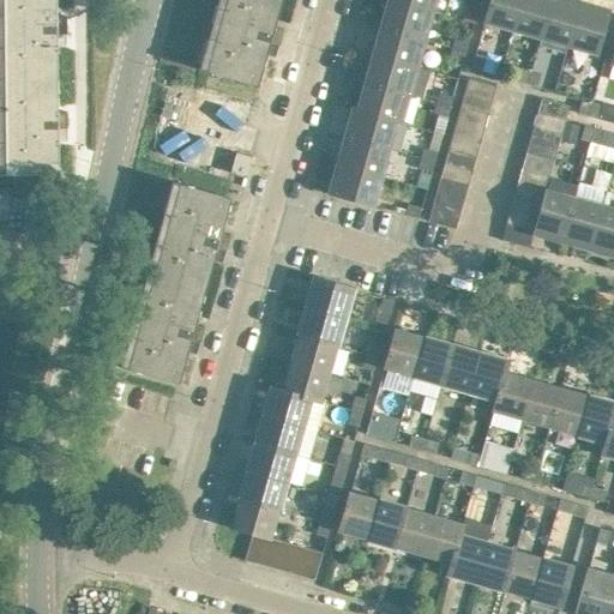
[(55,0),(1,0),(4,74),(0,73),(0,78),(58,78),(56,47),(56,34),(66,34),(66,17),(56,17),(56,7),(55,0)]
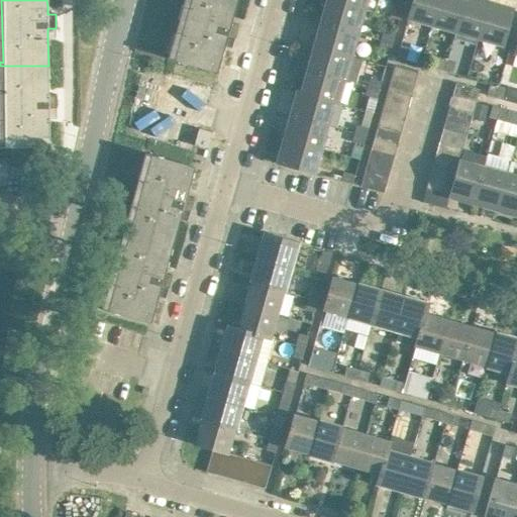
[(231,22),(233,14),(236,0),(190,0),(175,56),(169,54),(168,59),(217,73),(227,35),(235,37),(238,24),(231,22)]
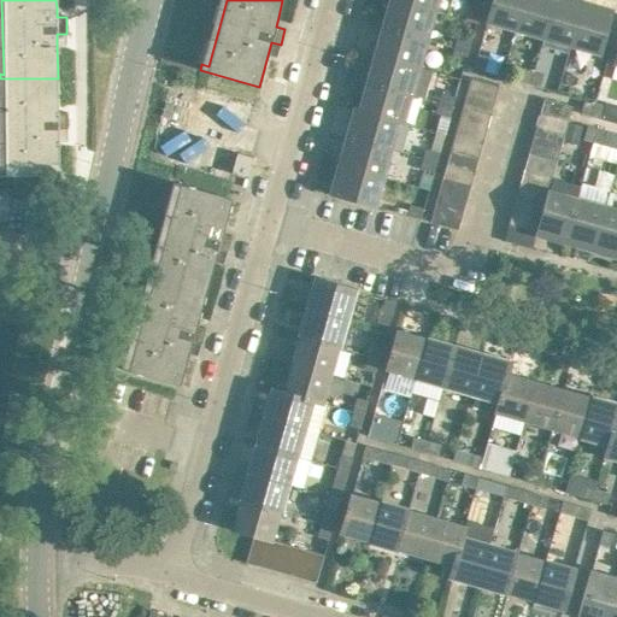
[(394,0),(392,0),(385,28),(425,39),(433,11),(394,0)]
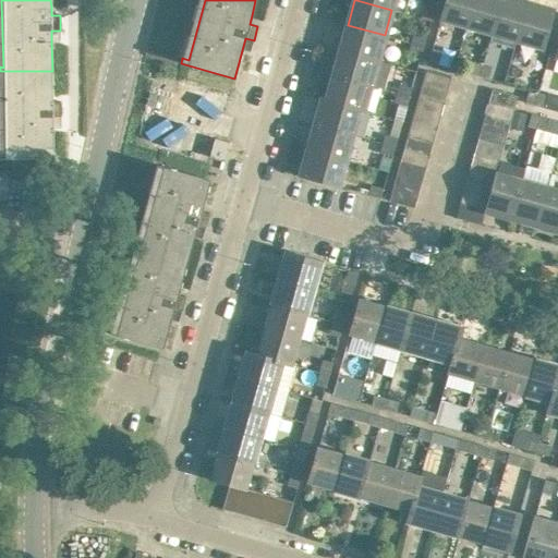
[(356,0),(391,10),(393,0),(356,0)]
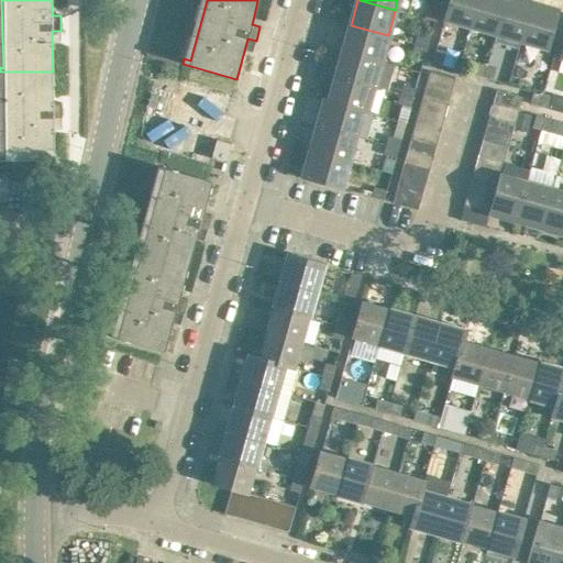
[(449,0),(444,18),(470,25),(476,0),(449,0)]
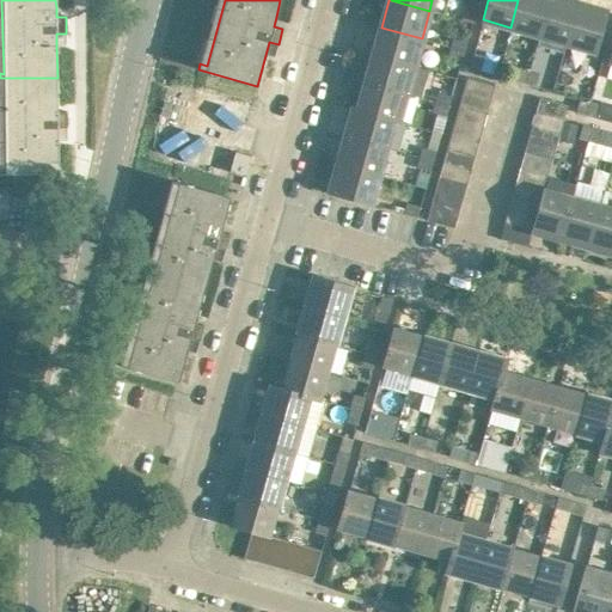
[(518,0),(510,28),(539,36),(549,0),(518,0)]
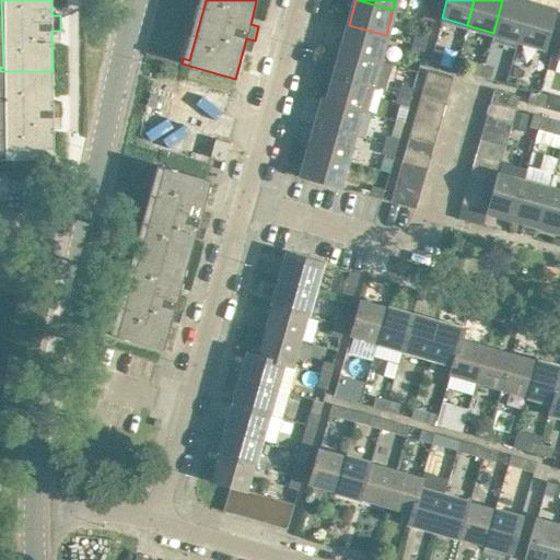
[(502,0),(493,33),(518,39),(529,3),(515,0),(502,0)]
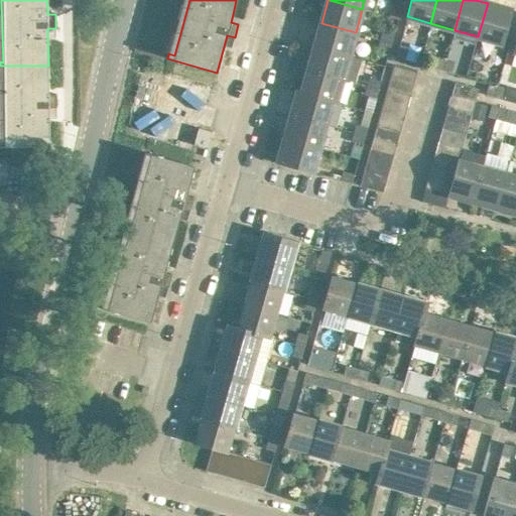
[(488,3),(478,36),(502,43),(511,10),(488,3)]
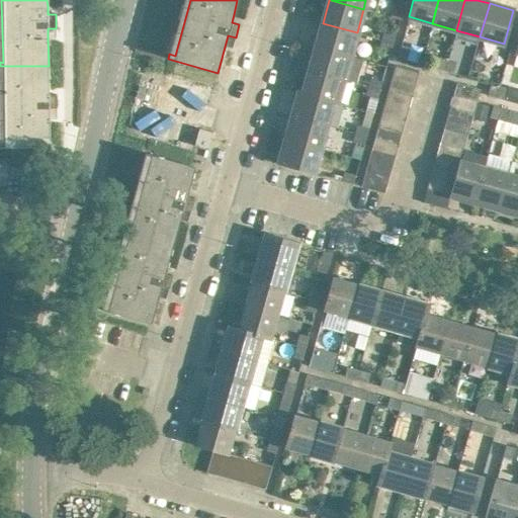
[(323,23),(316,47),(350,57),(357,32),(323,23)]
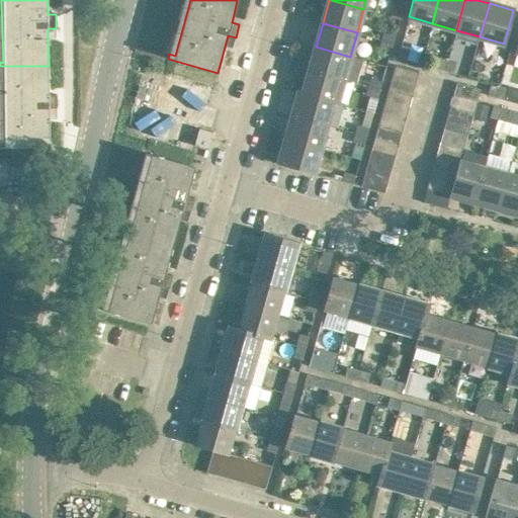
[(393,44),(396,34),(383,31),(381,39),(393,44)]
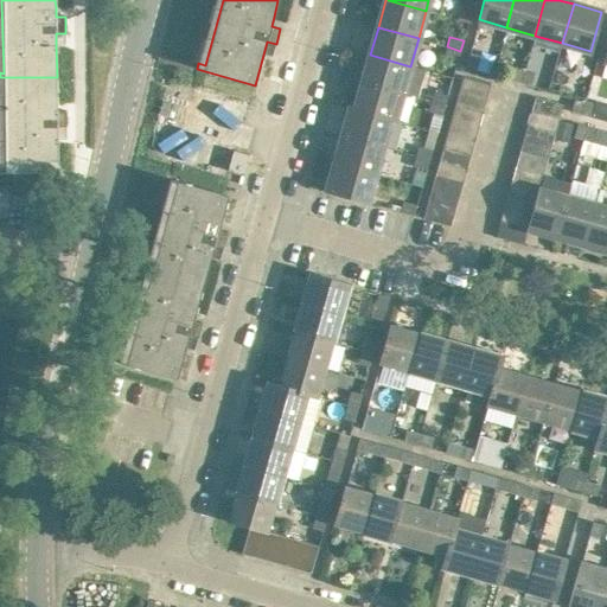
[(447,46),(443,57),(458,61),(460,51),(447,46)]
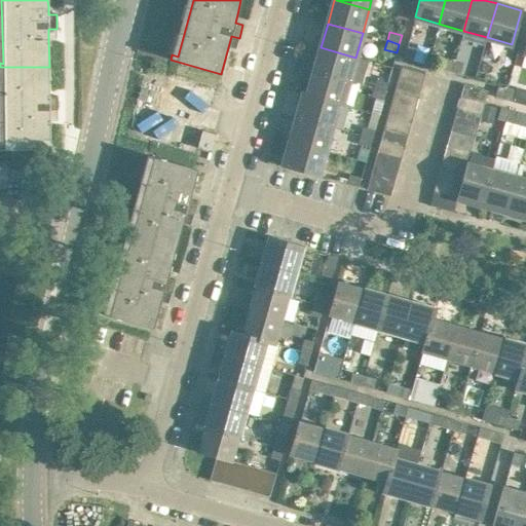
[(407,46),(404,59),(412,61),(415,49),(407,46)]
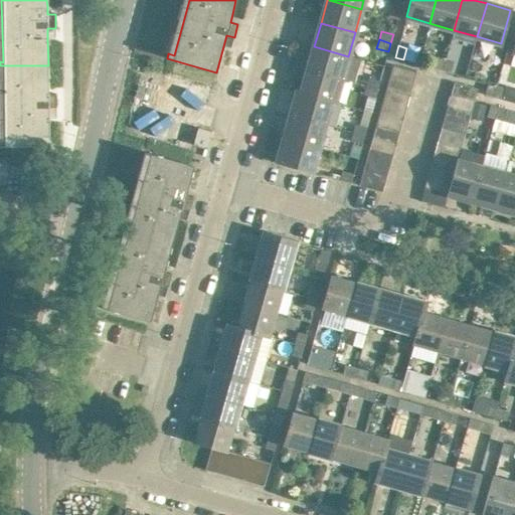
[(314,46),(308,70),(341,79),(348,56),(314,46)]
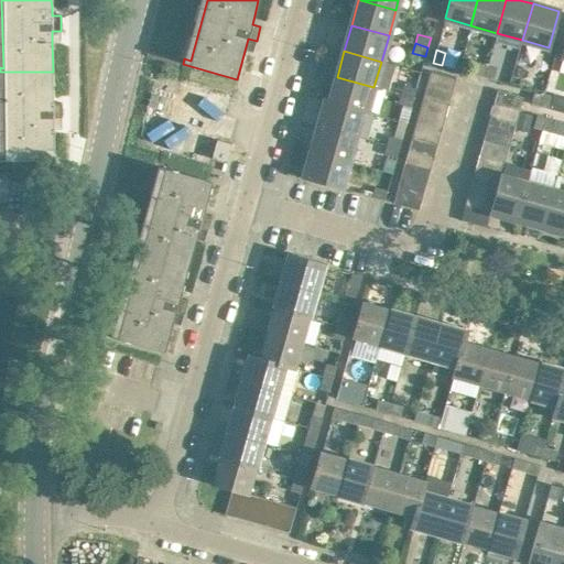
[(475,75),(484,77),(488,65),(478,62),(475,75)]
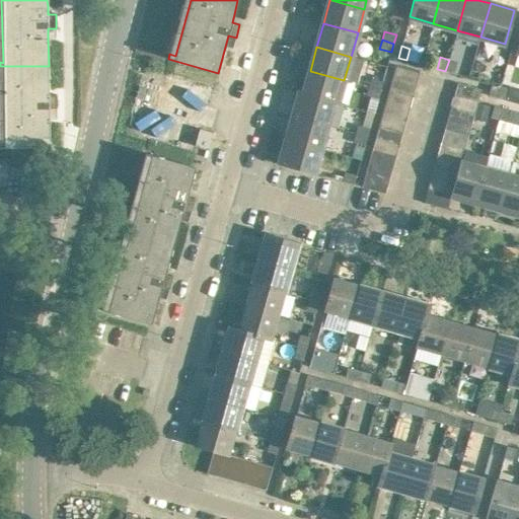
[(457,62),(449,60),(445,71),(454,73),(457,62)]
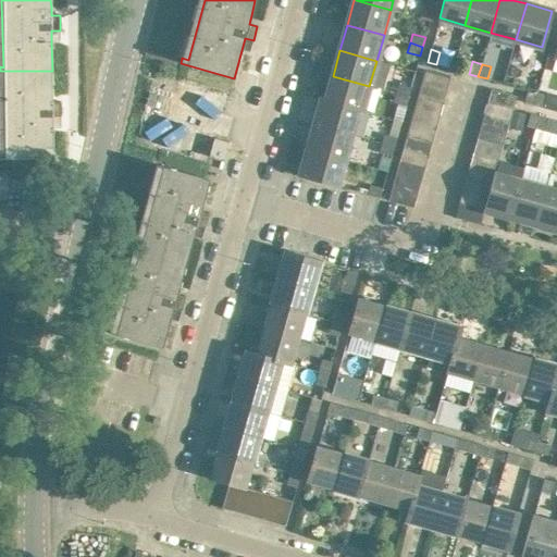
[(446,90),(450,77),(424,70),(421,84),(446,90)]
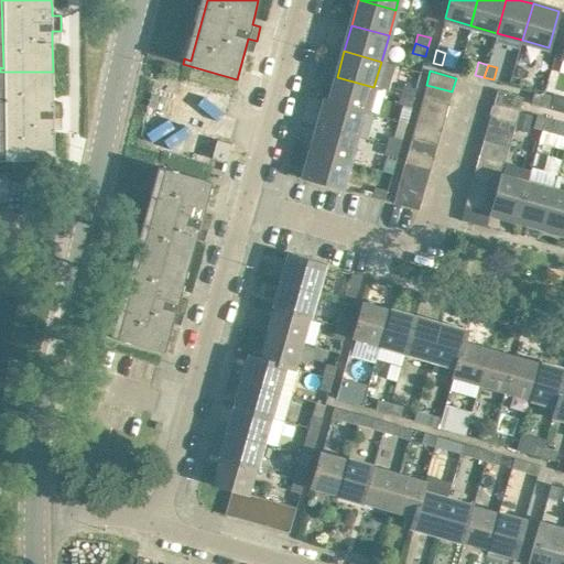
[(53,72),(0,72),(0,75),(3,76),(3,155),(0,154),(0,160),(11,160),(18,160),(53,160),(53,130),(53,118),(62,118),(62,102),(53,102),(53,94),(53,72)]
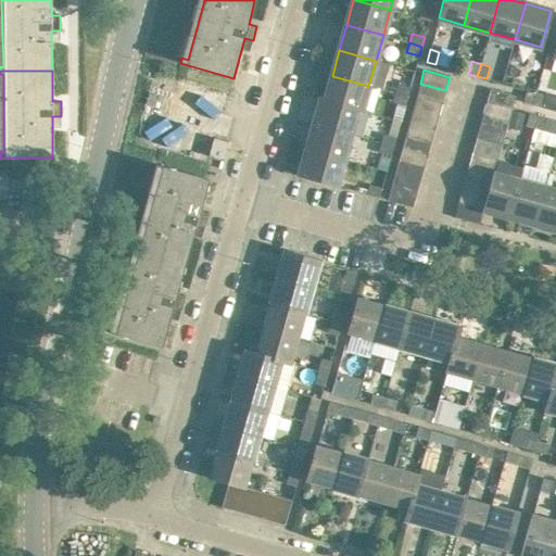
[(368,86),(332,76),(326,100),(321,99),(320,100),(362,112),(368,86)]
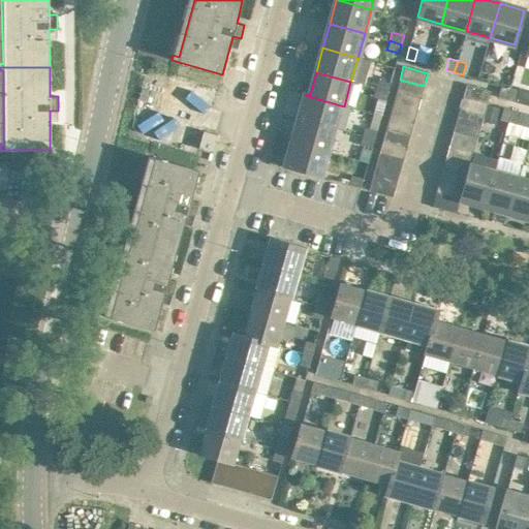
[(390,84),(378,80),(376,87),(389,90),(390,84)]
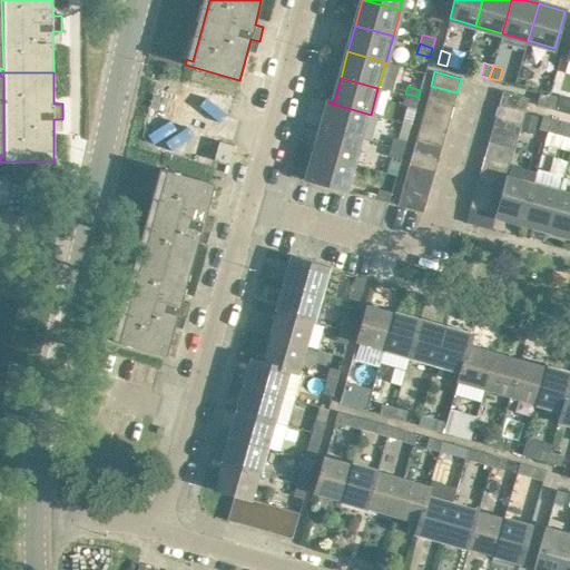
[(431,86),(428,99),(453,106),(457,92),(431,86)]
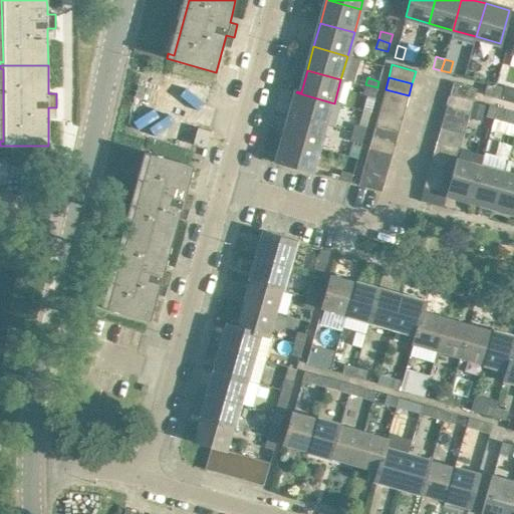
[(453,82),(450,94),(473,101),(473,100),(476,88),(453,82)]
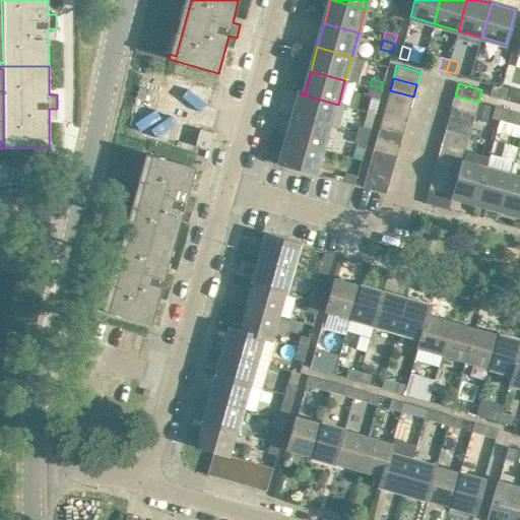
[(489,95),(498,99),(501,87),(493,84),(489,95)]
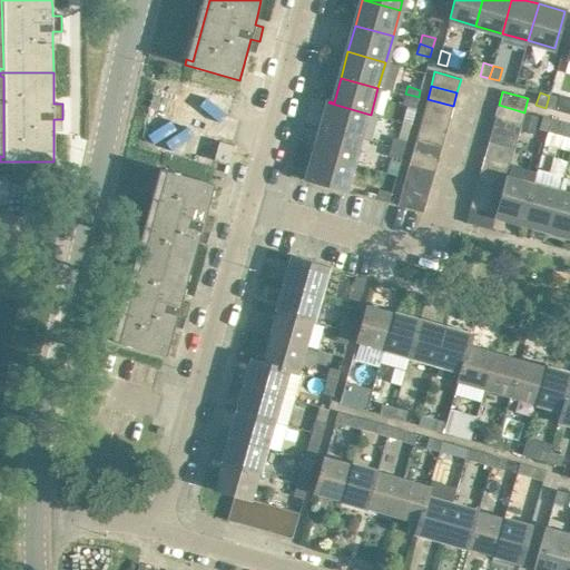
[(403,102),(408,104),(415,106),(419,97),(405,94),(403,102)]
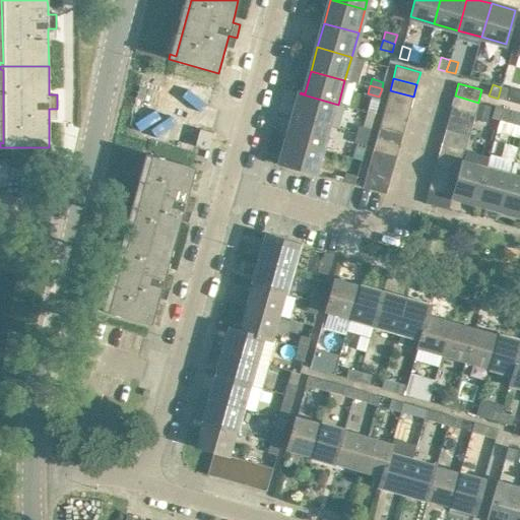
[(509,89),(501,87),(498,99),(506,101),(509,89)]
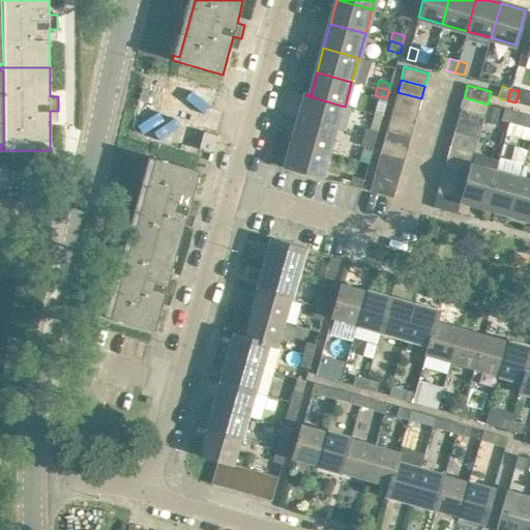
[(421,98),(398,92),(393,105),(417,111),(421,98)]
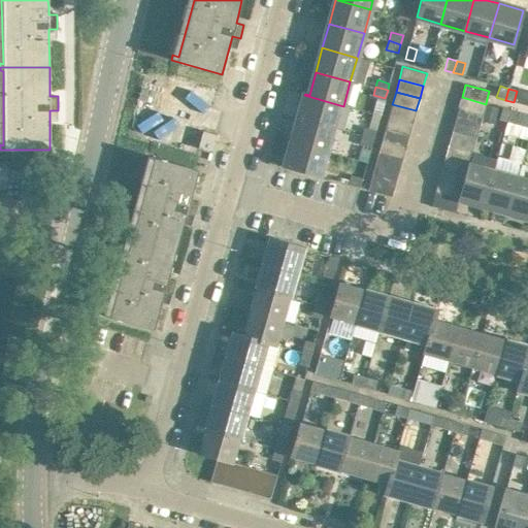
[(341,112),(343,106),(304,95),(298,119),(332,128),(337,111),(341,112)]
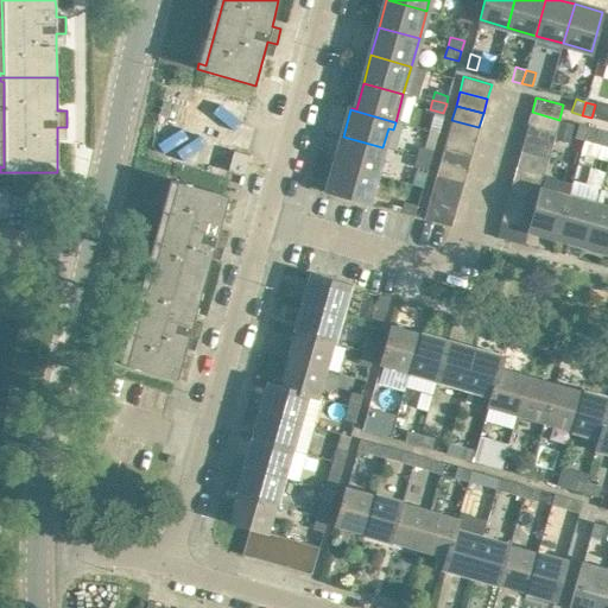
[(435,111),(429,131),(438,133),(443,113),(435,111)]
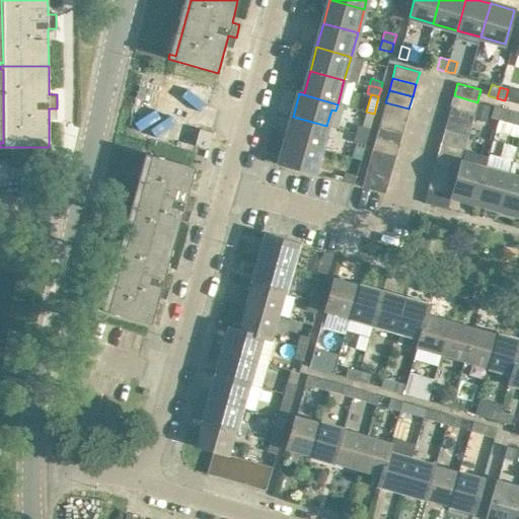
[(450,107),(474,114),(477,102),(454,95),(450,107)]
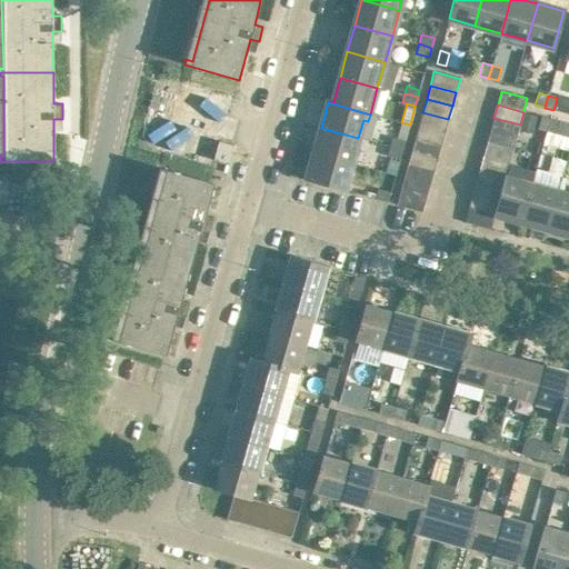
[(422,112),(419,125),(445,132),(448,119),(422,112)]
